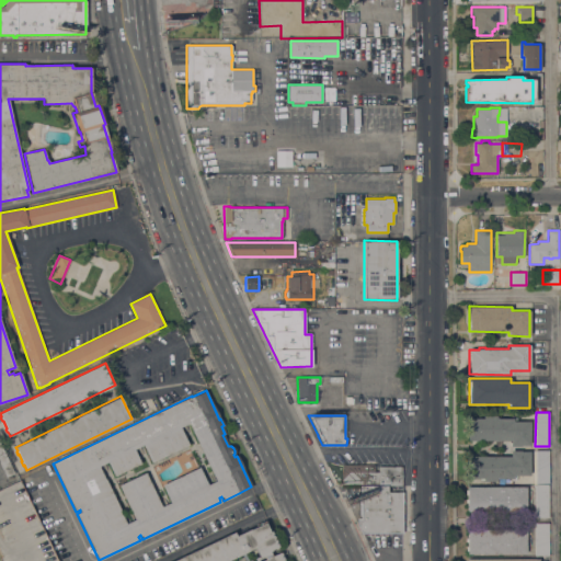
[(468,441),(467,419),(483,419),(483,415),(496,415),(496,419),(513,419),(513,421),(529,421),(529,445),(521,446),(510,446),(510,441),(468,441)]
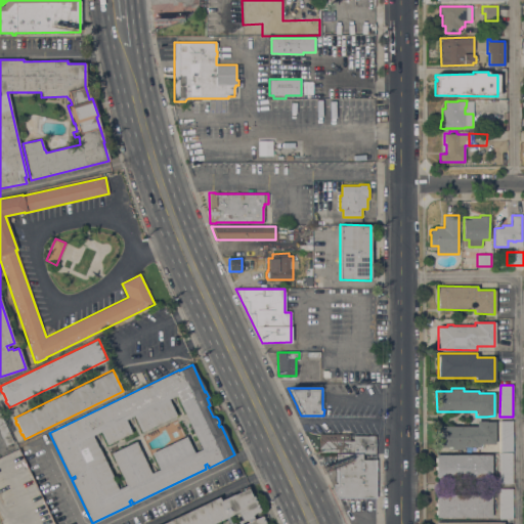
[(0,412),(14,443),(6,447),(0,434),(0,412)]
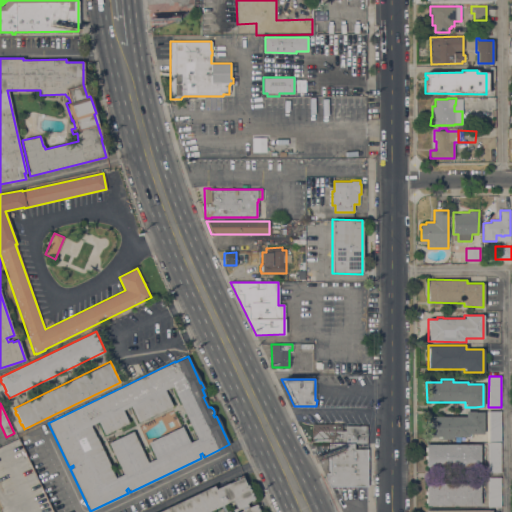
[(465,411),(475,411),(475,412),(483,412),(483,434),(471,434),(471,438),(466,438),(466,437),(453,437),(453,439),(441,439),(441,437),(423,437),(423,416),(465,416),(465,411)]
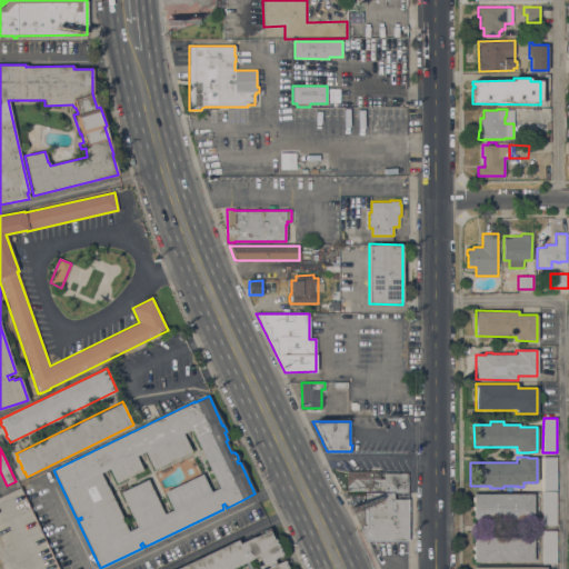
[(542,457),(556,457),(556,492),(542,492),(542,457)]
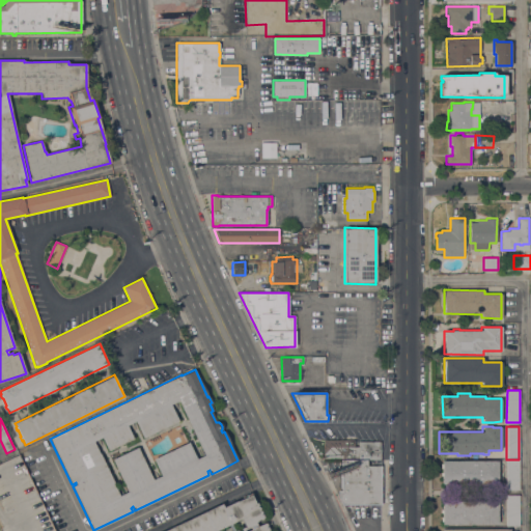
[(341,458),(324,458),(324,440),(354,440),(354,447),(359,447),(359,441),(380,442),(380,459),(367,459),(341,458)]
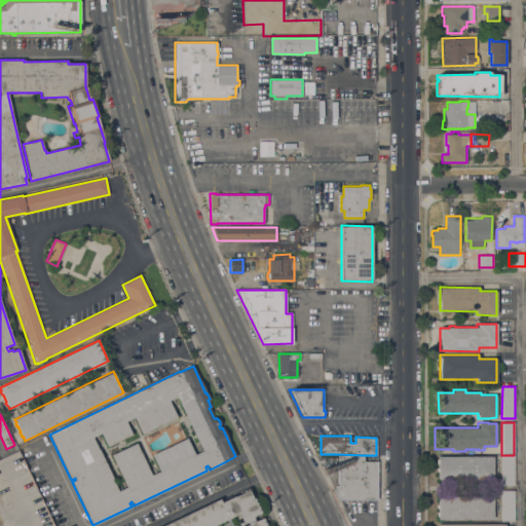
[(0,518),(0,502),(1,502),(0,499),(0,458),(17,451),(52,525),(1,525),(0,524),(0,522),(1,522),(1,520),(0,518)]
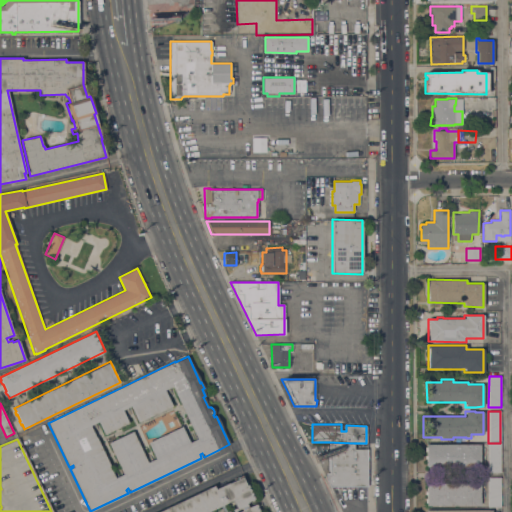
[(354,449),(367,449),(366,486),(330,486),(326,478),(326,473),(329,473),(329,442),(354,443),(354,449)]
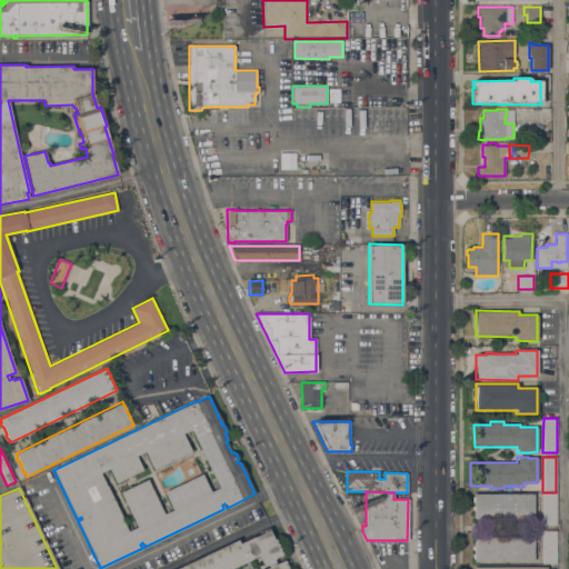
[(556,492),(556,526),(542,526),(542,492),(556,492)]
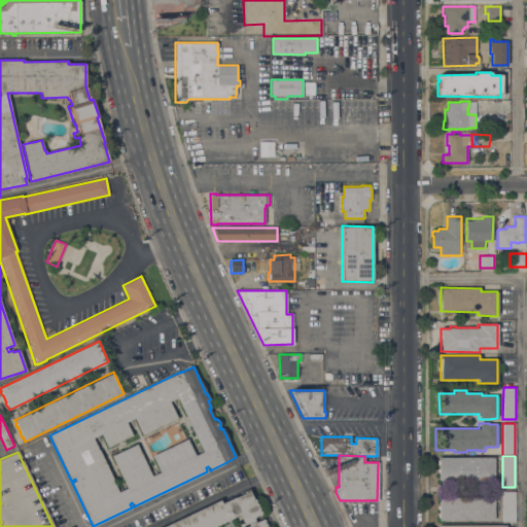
[(494,457),(494,480),(478,480),(478,483),(469,483),(469,480),(458,480),(458,483),(450,483),(450,480),(438,480),(438,457),(494,457)]
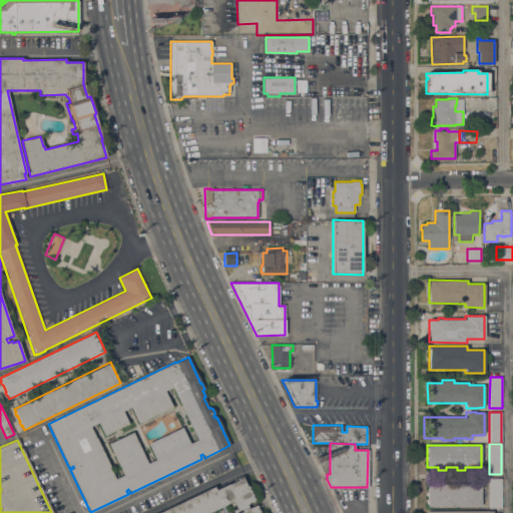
[(157,512),(213,486),(215,490),(237,479),(237,478),(241,476),(245,485),(246,485),(253,500),(245,504),(248,509),(257,505),(260,512),(224,512),(227,512),(232,512),(231,511),(236,508),(232,501),(207,512),(157,512)]
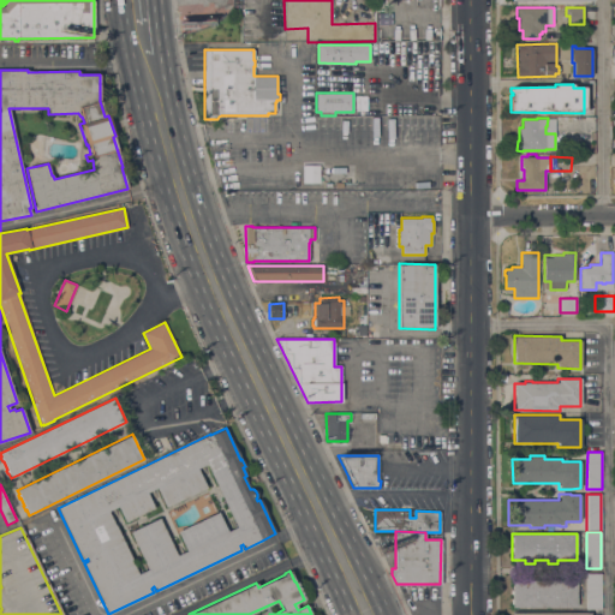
[(586,573),(601,573),(602,609),(586,609),(586,573)]
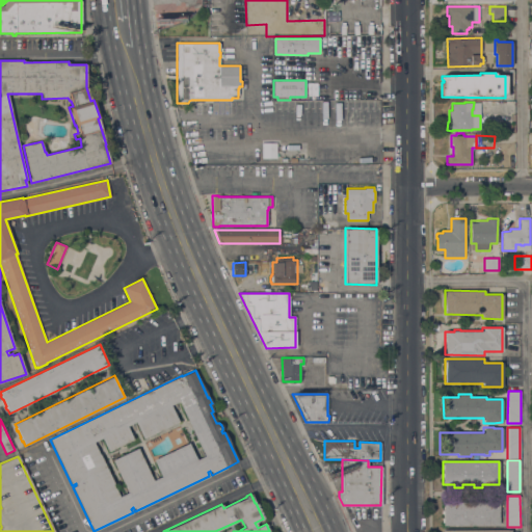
[(443,525),(443,502),(499,502),(499,526),(443,525)]
